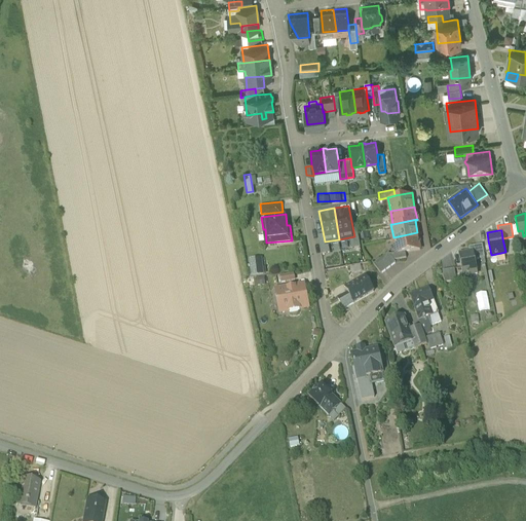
[(417,232),(393,237),(396,250),(396,251),(405,249),(420,247),(417,232)]
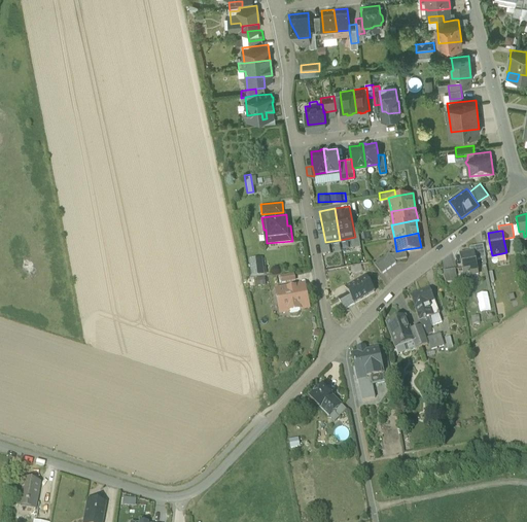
[(483,242),(486,255),(486,256),(492,255),(489,241),(483,242)]
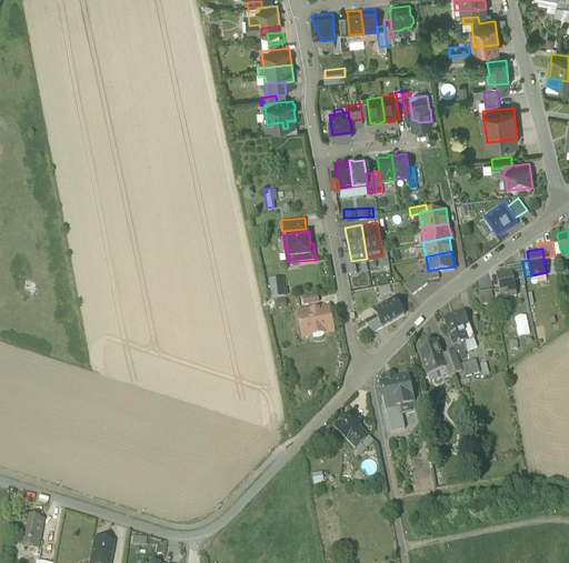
[(521,261),(507,263),(508,269),(512,269),(513,278),(525,275),(521,261)]
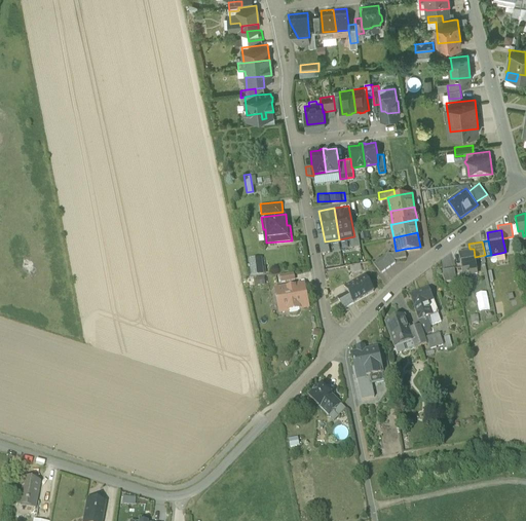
[(396,250),(389,251),(388,250),(383,254),(390,263),(396,259),(393,257),(406,255),(405,249),(396,251),(396,250)]
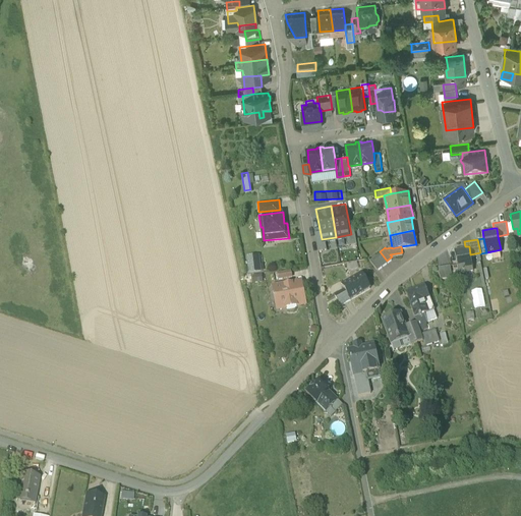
[(465,246),(455,248),(459,271),(473,268),(470,254),(469,246),(465,246)]
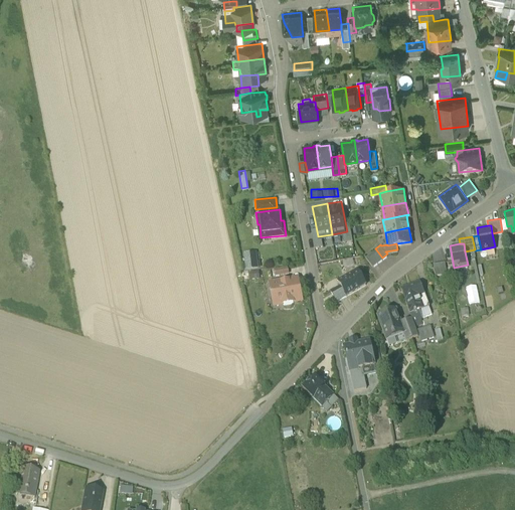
[(241,249),(242,267),(255,266),(254,248),(241,249)]
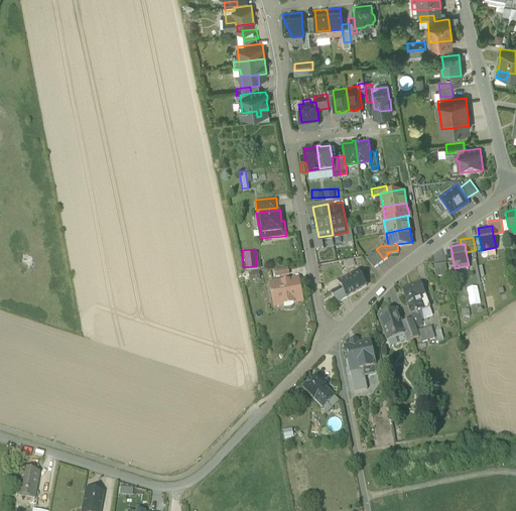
[(383,258),(376,249),(371,252),(378,262),(383,258)]
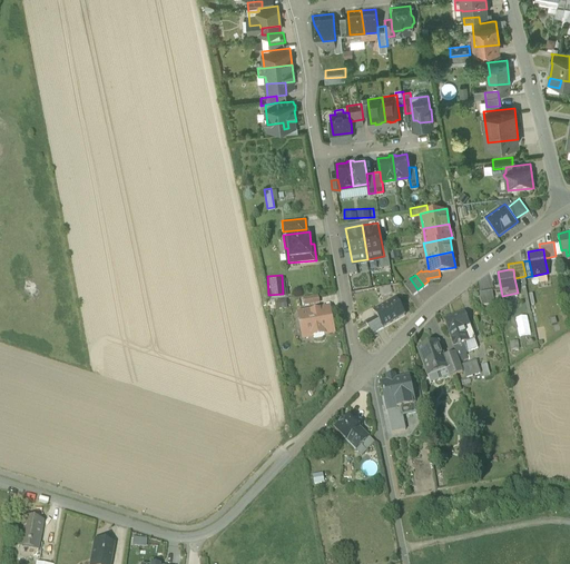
[(418,289),(410,278),(405,283),(413,293),(418,289)]
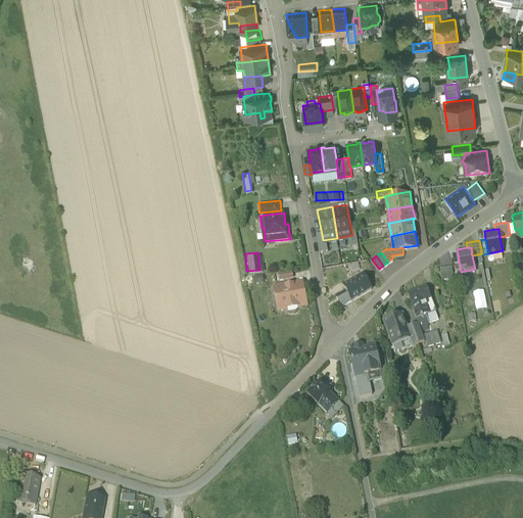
[(452,264),(439,266),(442,278),(454,276),(452,264)]
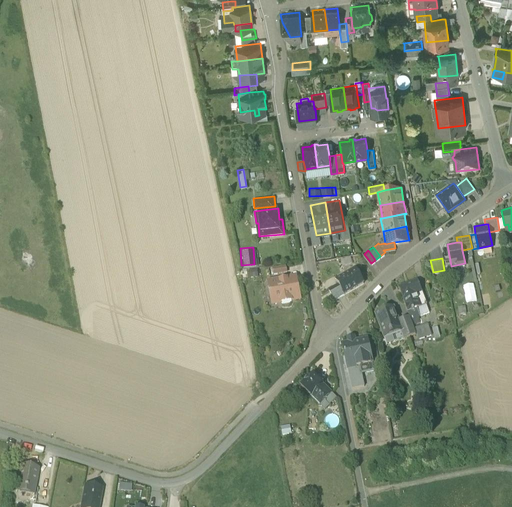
[(285,262),(272,264),(273,271),(286,269),(285,262)]
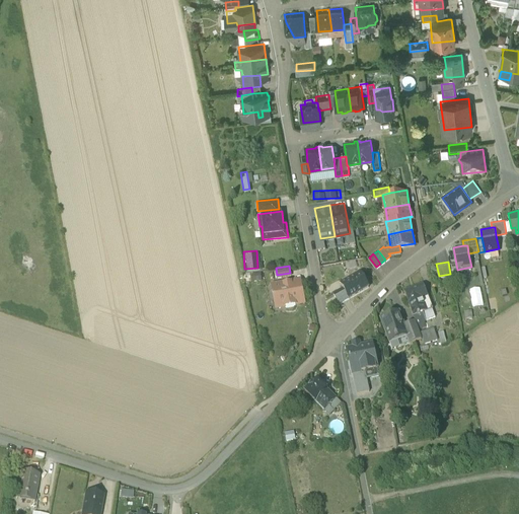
[(360,270),(341,281),(344,286),(334,291),(340,301),(349,295),(368,284),(360,270)]
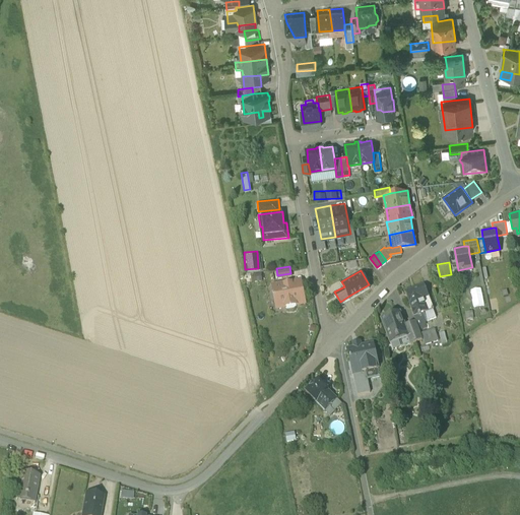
[(301,276),(270,281),(274,306),(305,301),(301,276)]
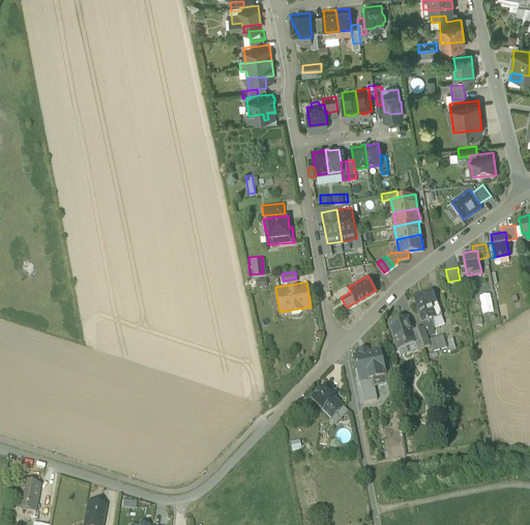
[(432,287),(413,295),(423,325),(425,328),(433,325),(434,325),(435,324),(444,321),(441,313),(442,313),(432,287)]
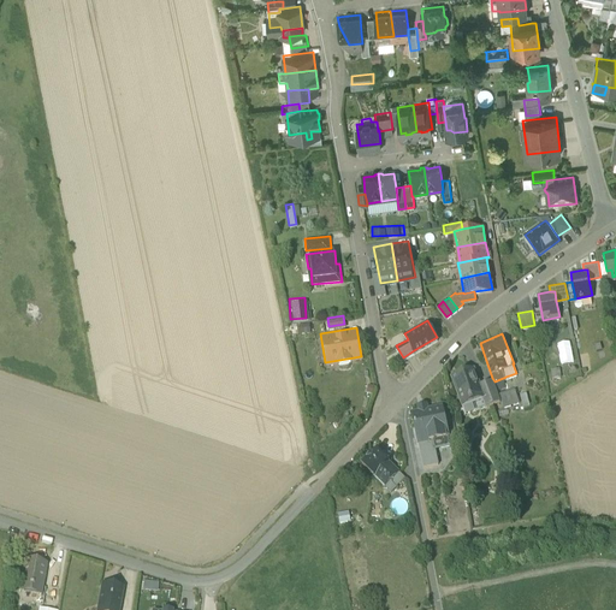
[(473,366),(452,373),(463,402),(481,395),(483,394),(479,383),(473,366)]
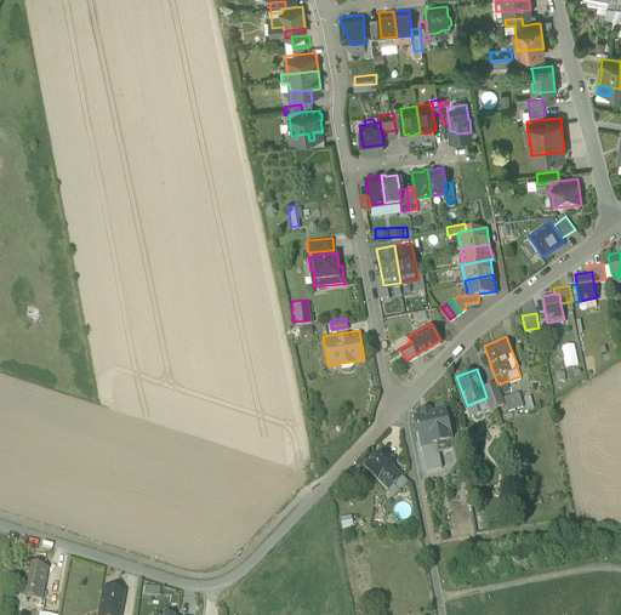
[(499,385),(496,381),(490,383),(497,404),(505,402),(501,391),(499,385)]
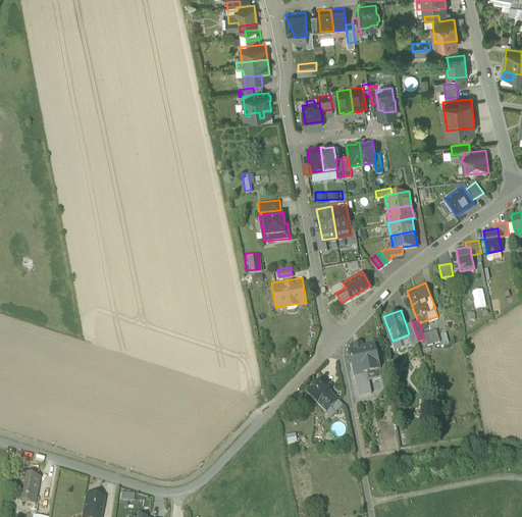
[(418,340),(412,322),(406,324),(409,333),(408,334),(411,342),(418,340)]
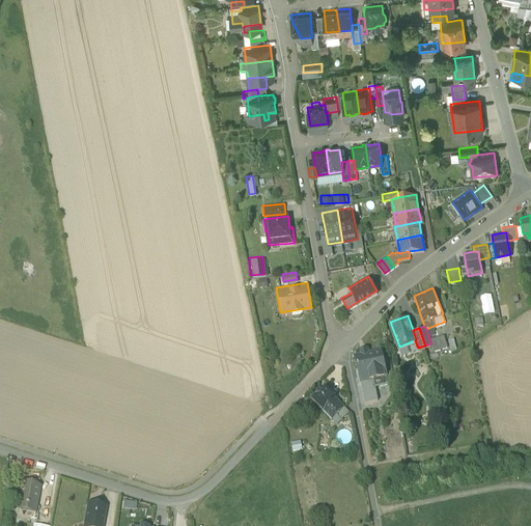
[(444,334),(431,337),(435,349),(447,345),(444,334)]
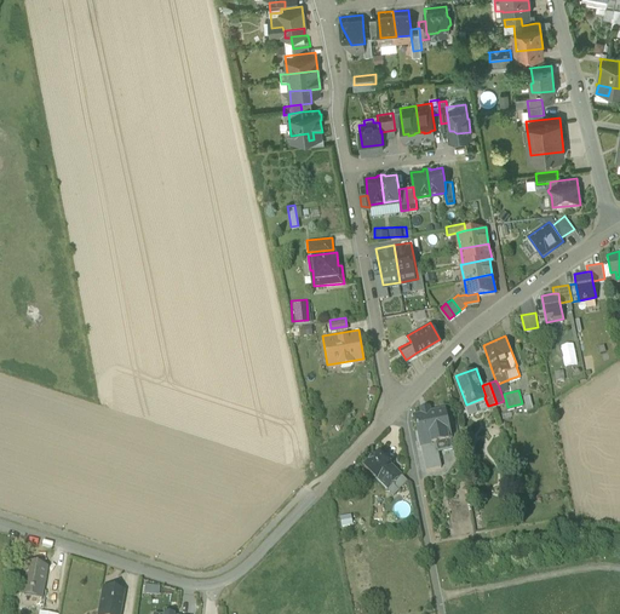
[(529,392),(523,395),(527,407),(533,406),(529,392)]
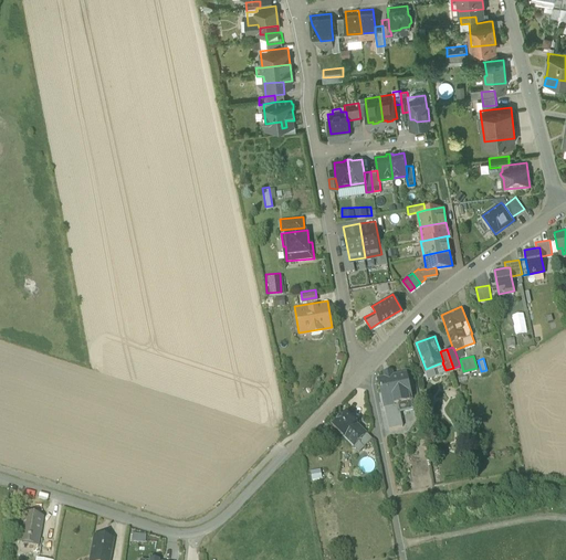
[(406,371),(379,377),(385,404),(400,401),(412,398),(406,371)]
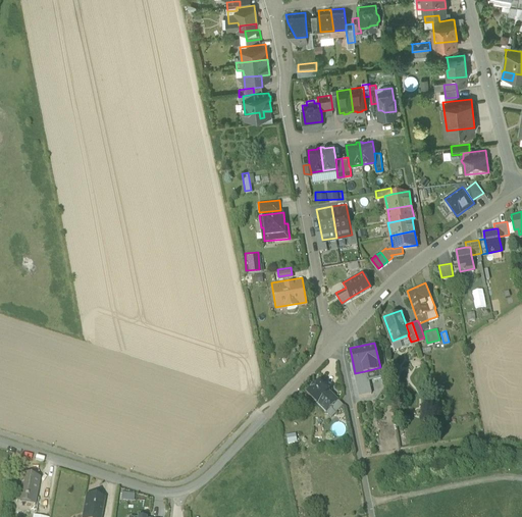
[(381,373),(380,367),(369,370),(370,376),(381,373)]
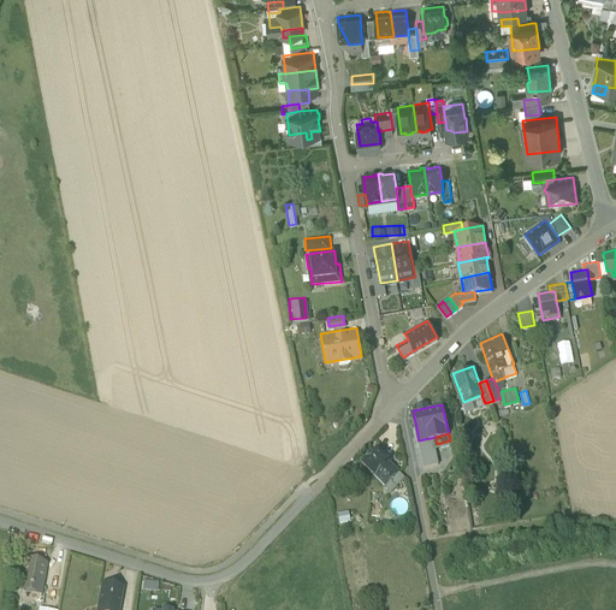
[(421,455),(438,451),(437,444),(436,437),(419,440),(421,455)]
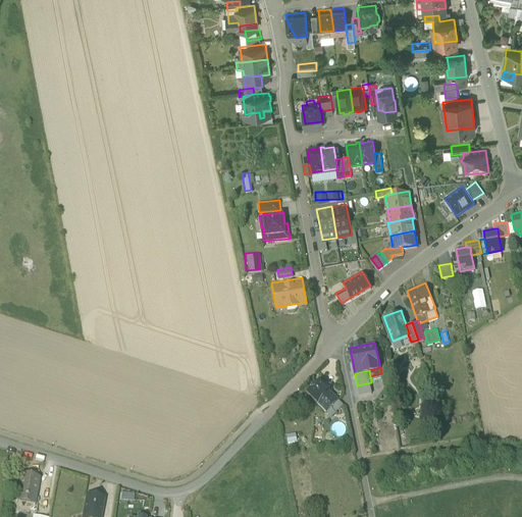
[(329,389),(319,378),(307,391),(317,401),(326,410),(332,405),(338,398),(329,389)]
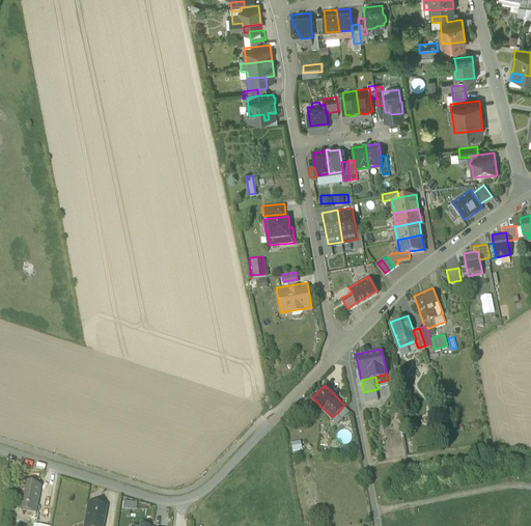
[(378,389),(363,392),(365,398),(380,395),(378,389)]
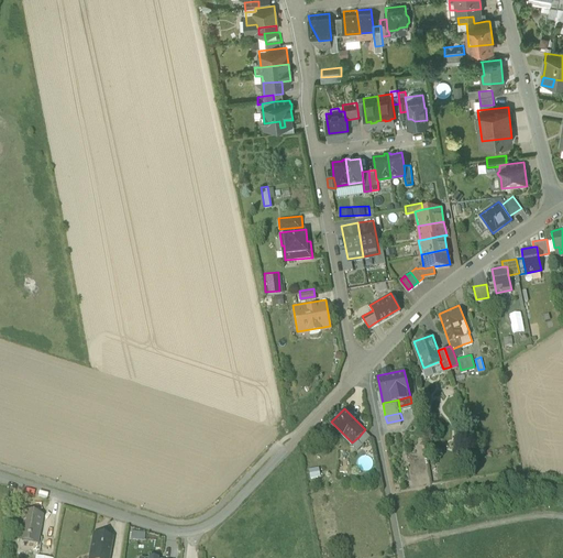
[(372,435),(365,429),(359,437),(364,442),(372,435)]
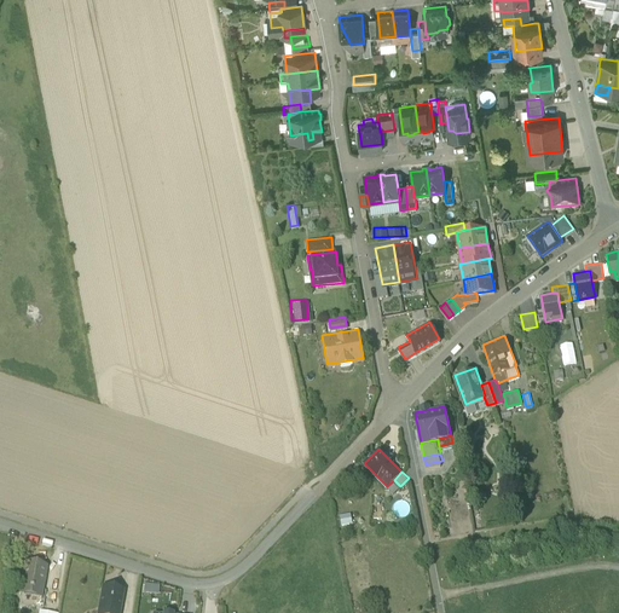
[(400,486),(394,480),(387,486),(393,493),(400,486)]
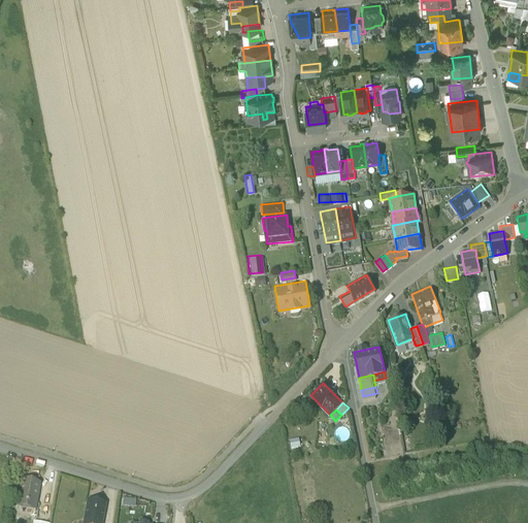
[(311,415),(310,423),(321,424),(322,416),(311,415)]
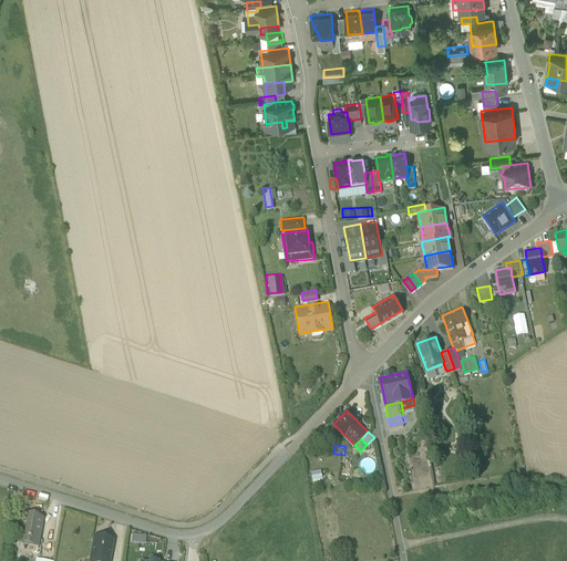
[(42,515),(22,511),(18,540),(19,540),(19,536),(37,539),(37,543),(42,515)]
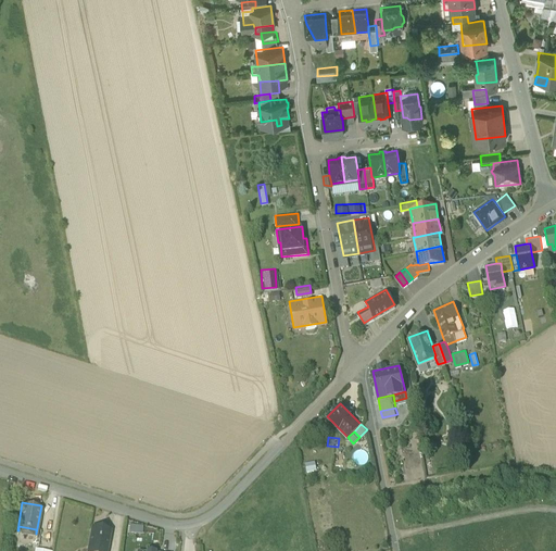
[(105,550),(111,527),(92,524),(87,550),(105,550)]
